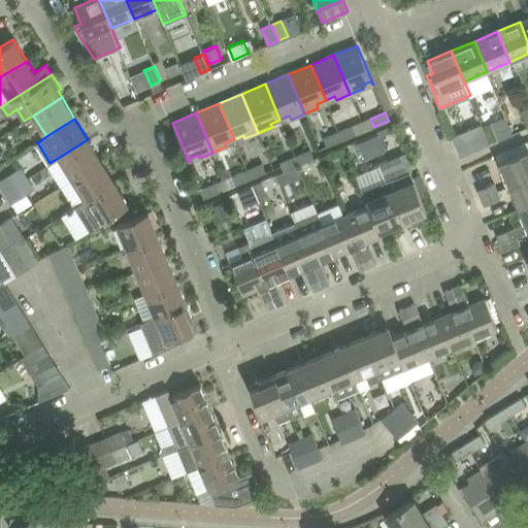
[(477,124),(451,135),(459,156),(482,146),(490,143),(483,127),(482,123),(477,124)]
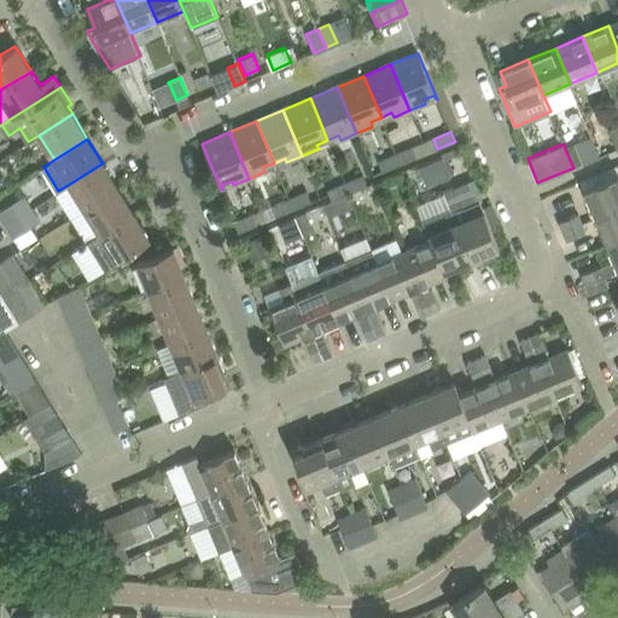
[(584,163),(576,144),(565,149),(573,168),(584,163)]
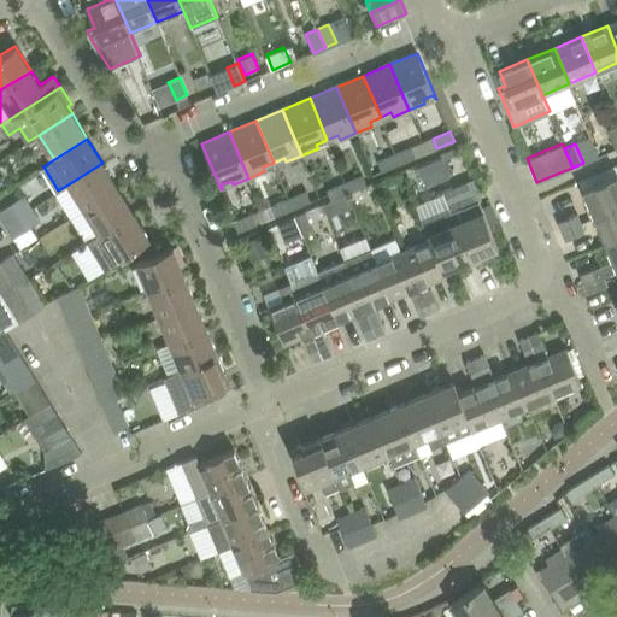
[(412,146),(394,153),(399,164),(417,157),(412,146)]
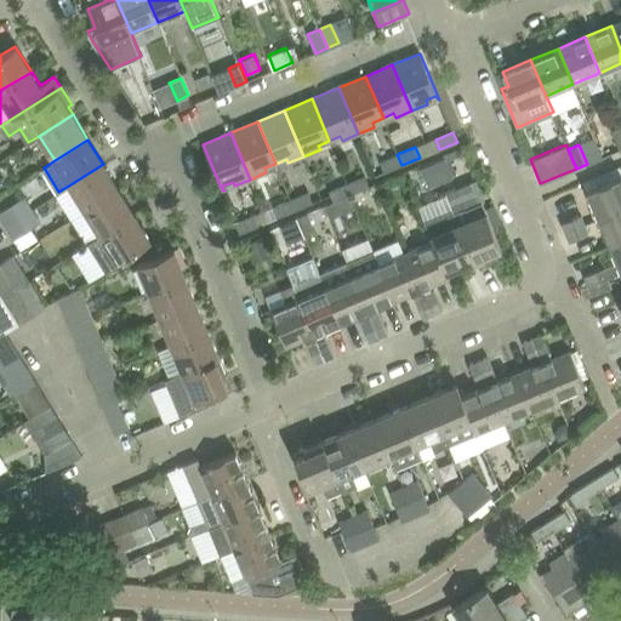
[(397,154),(380,161),(385,172),(402,165),(397,154)]
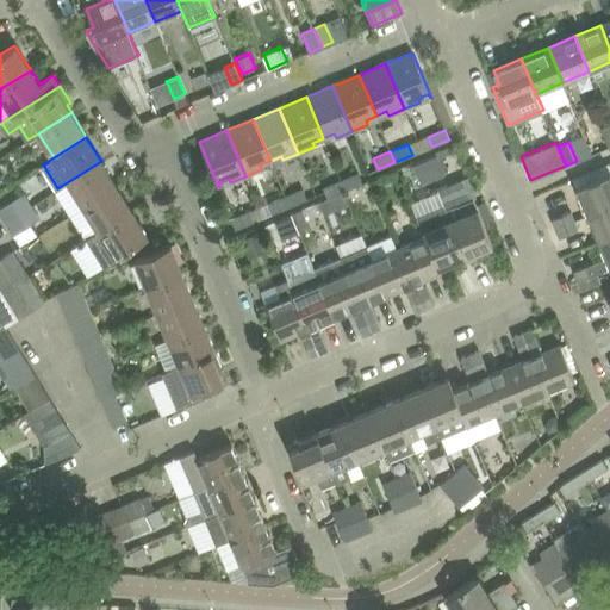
[(433,178),(444,173),(436,155),(425,160),(433,178)]
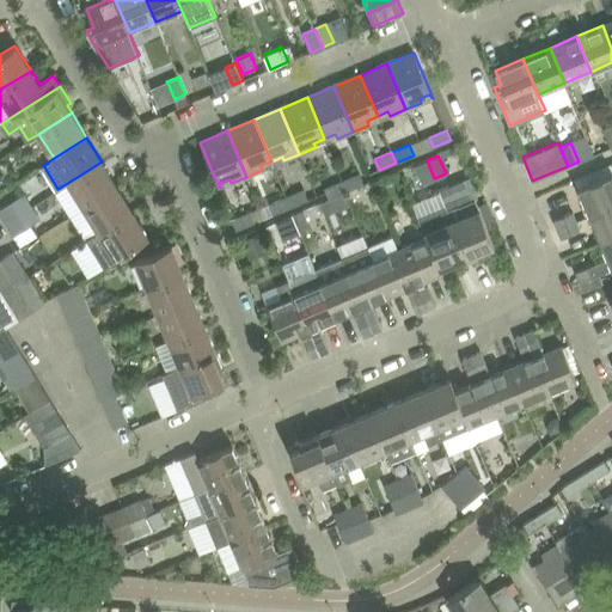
[(415,165),(423,183),(434,178),(427,160),(415,165)]
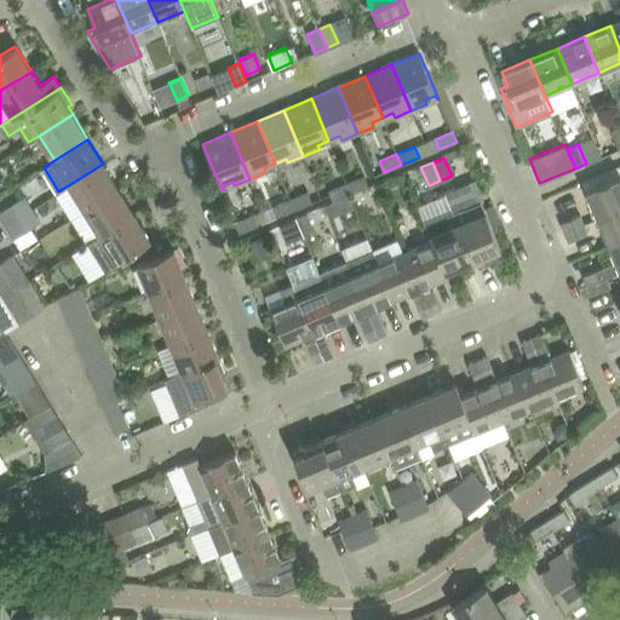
[(58,191),(55,194),(70,219),(85,210),(119,188),(103,164),(70,184),(58,191)]
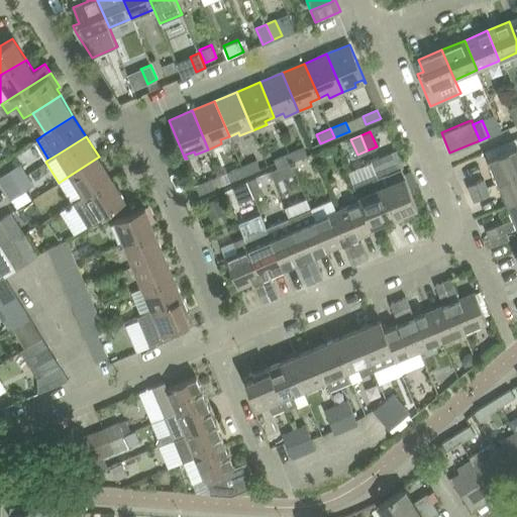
[(304,145),(288,152),(292,162),(294,161),(301,158),(308,154),(304,145)]
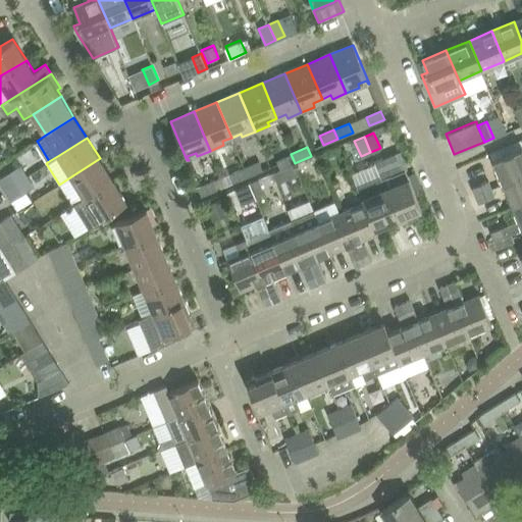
[(521,148),(493,160),(504,184),(521,175),(521,148)]
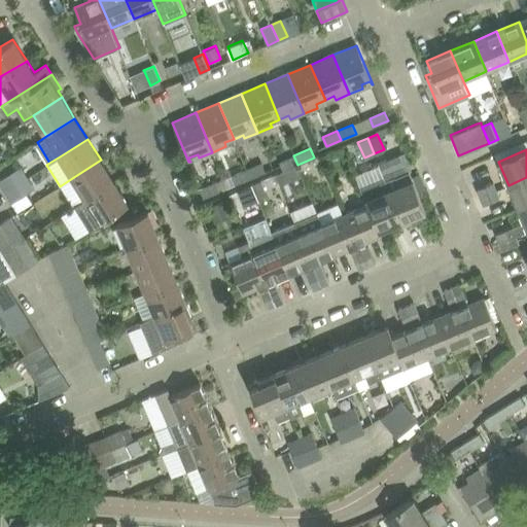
[(401,153),(378,163),(384,177),(402,220),(426,211),(418,192),(412,177),(401,153)]
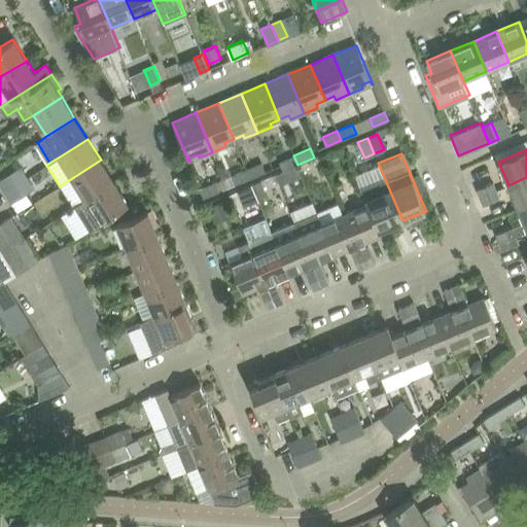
[(293,155),(279,161),(283,171),(296,165),(297,165),(293,155)]
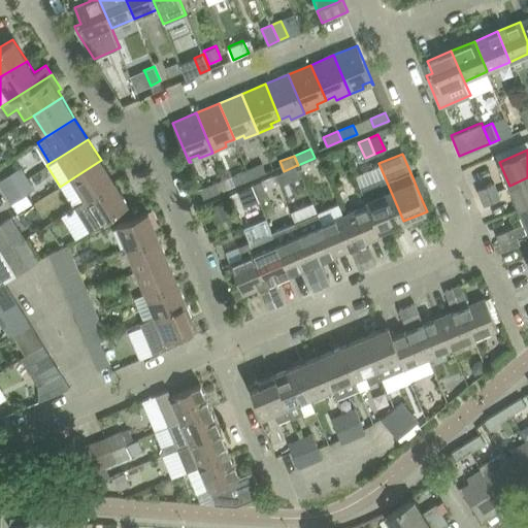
[(72,178),(86,199),(114,182),(101,160),(72,178)]
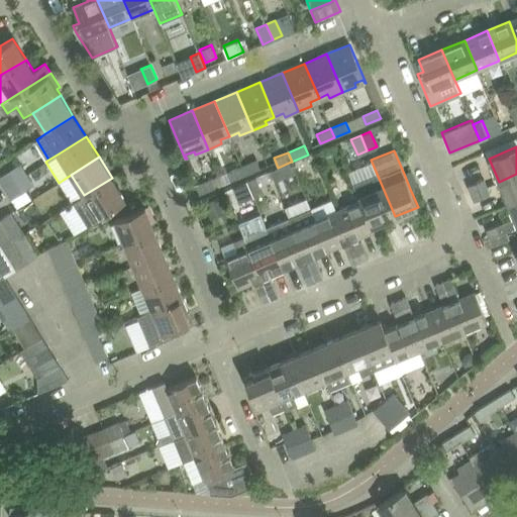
[(301,158),(294,161),(296,166),(303,163),(301,158)]
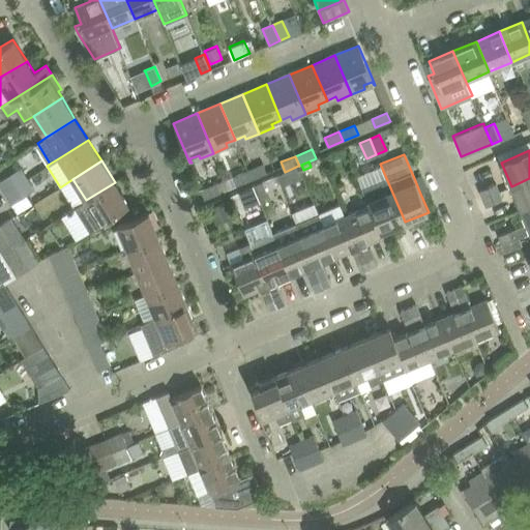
[(263,163),(247,170),(252,179),(267,172),(263,163)]
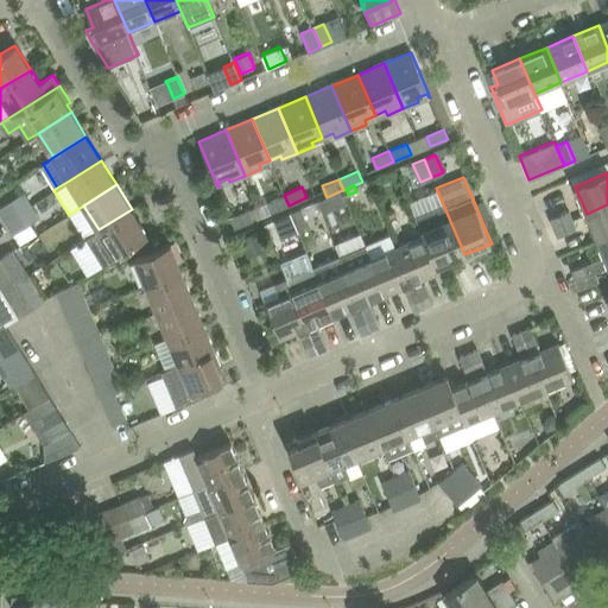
[(327,197),(324,197),(330,210),(348,203),(342,190),(327,197)]
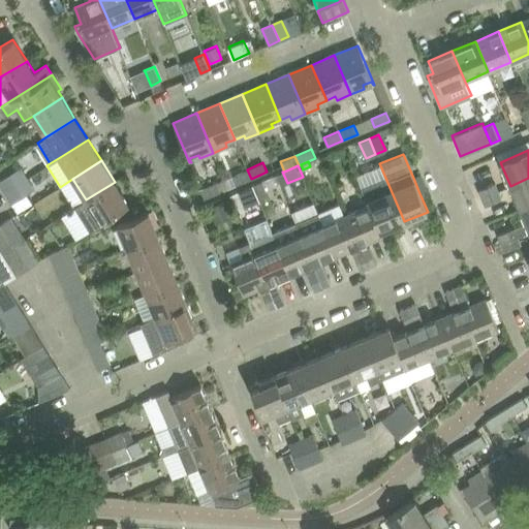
[(0,180),(0,185),(4,192),(27,178),(20,167),(0,180)]
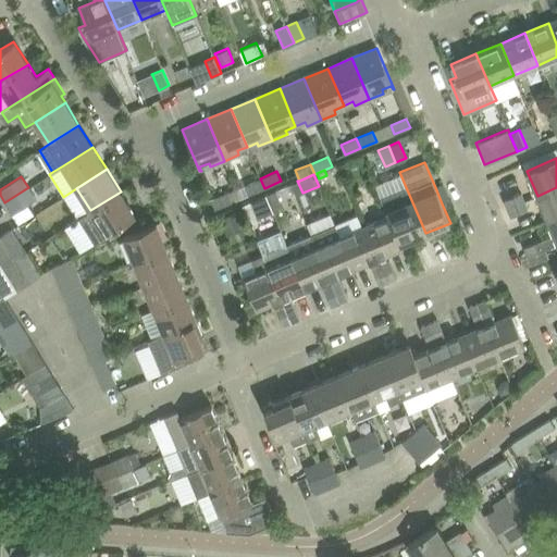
[(260,178),(245,185),(249,195),(264,188),(260,178)]
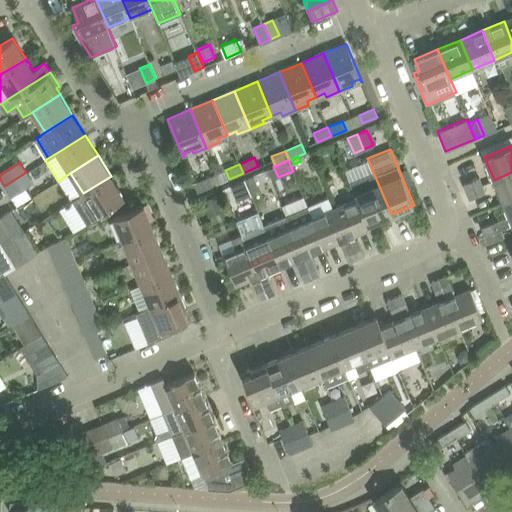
[(408,168),(400,172),(406,187),(414,184),(408,168)]
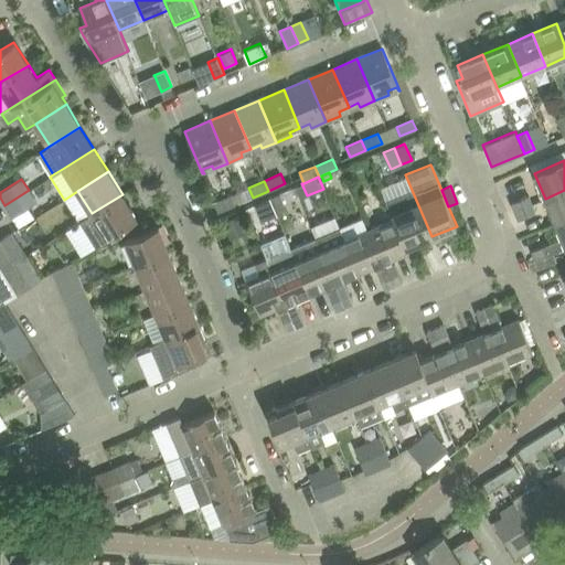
[(4,205),(12,217),(36,202),(29,190),(4,205)]
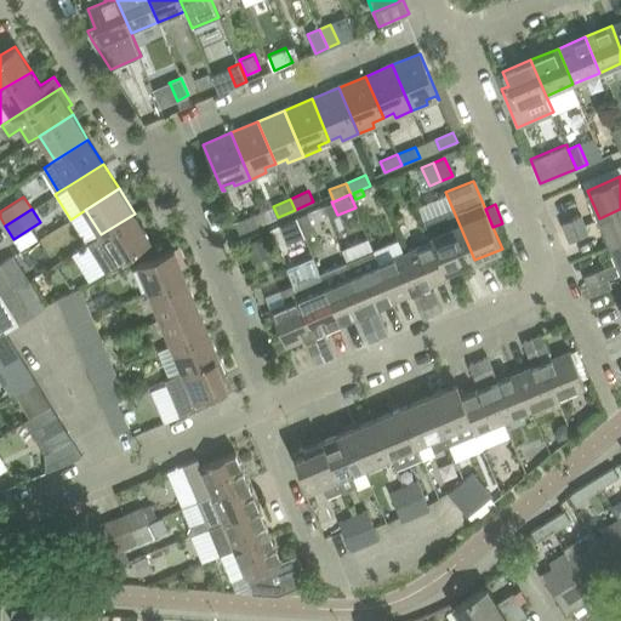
[(446,272),(474,260),(453,209),(425,220),(427,224),(433,240),(446,272)]
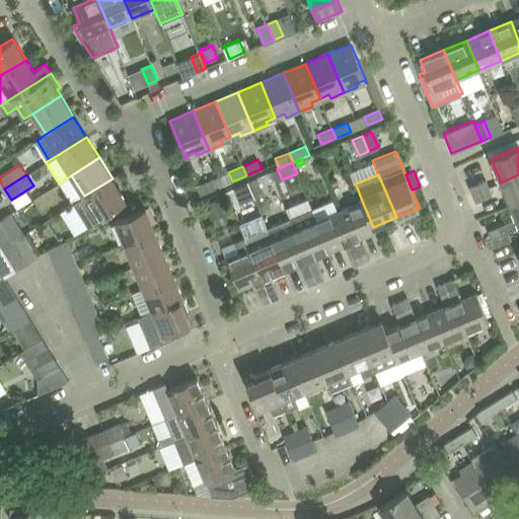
[(518,174),(501,182),(510,205),(518,201),(518,174)]
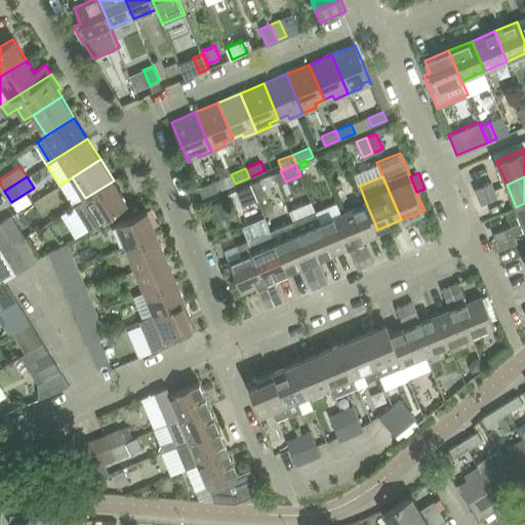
[(260,178),(251,183),(256,195),(266,191),(260,178)]
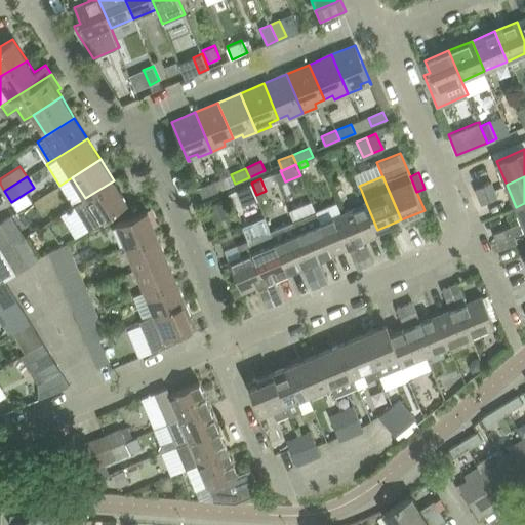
[(114,180),(85,198),(85,199),(74,206),(89,232),(103,224),(101,219),(127,203),(114,180)]
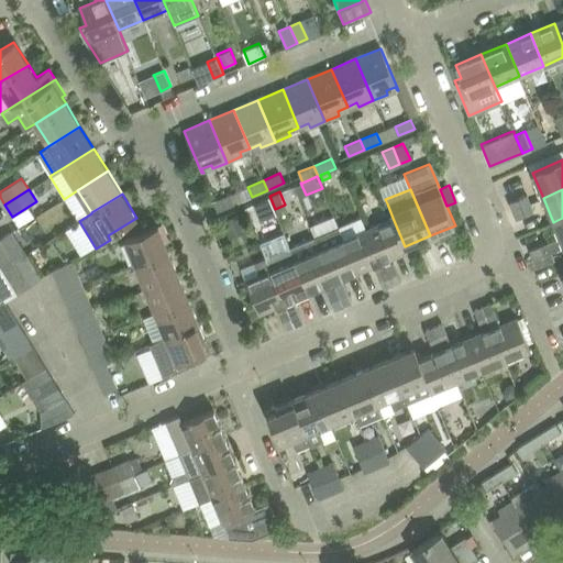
[(213,201),(218,211),(234,203),(230,194),(213,201)]
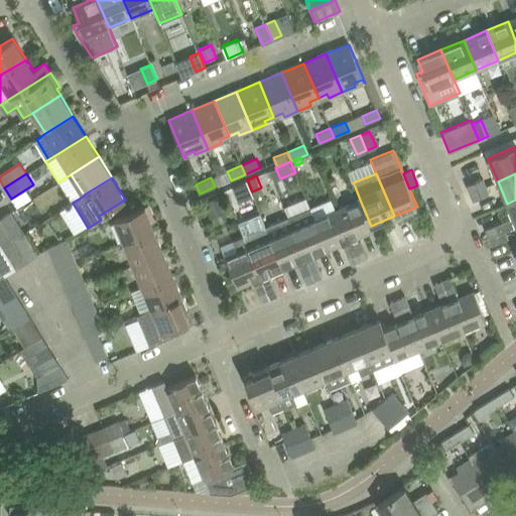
[(467,185),(470,194),(487,186),(483,178),(467,185)]
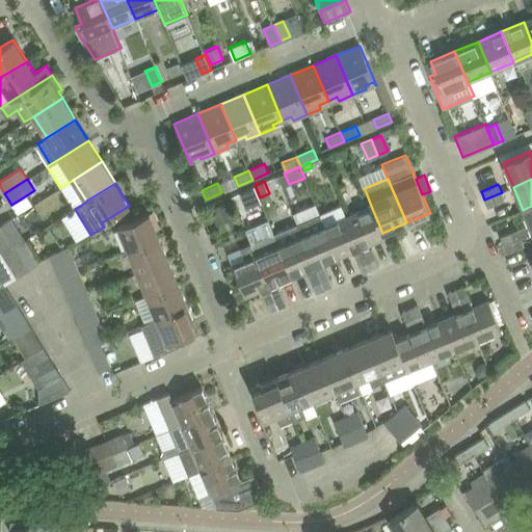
[(255,185),(238,192),(245,209),(262,202),(260,197),(255,185)]
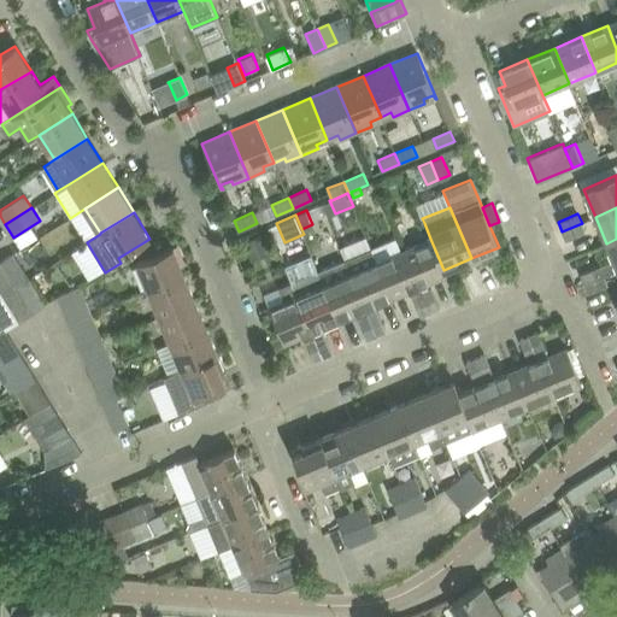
[(566,240),(586,233),(582,223),(562,231),(566,240)]
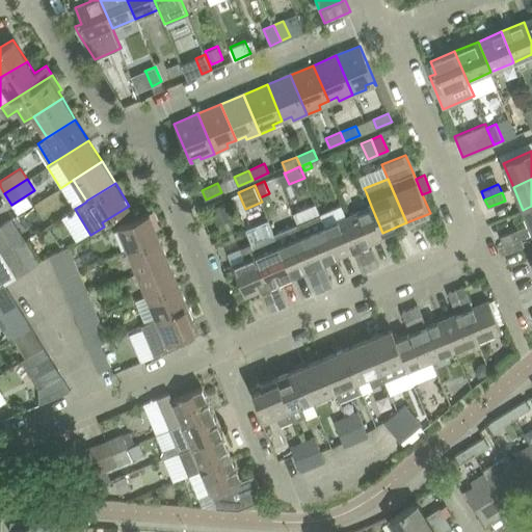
[(225,204),(211,210),(217,225),(233,219),(225,204)]
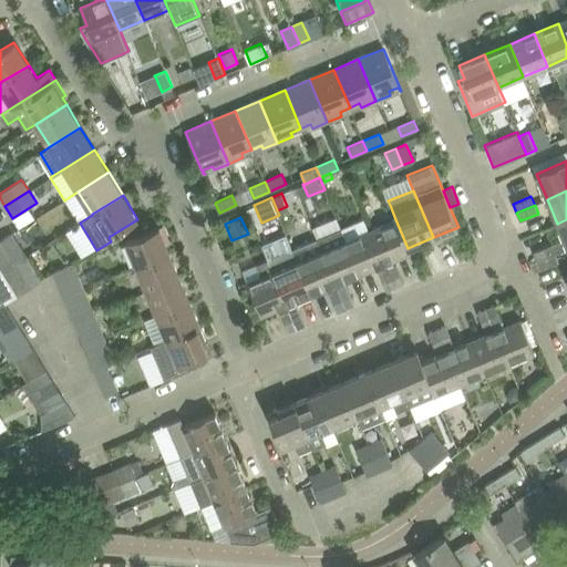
[(337,217),(312,227),(317,238),(336,284),(339,290),(347,286),(344,280),(361,274),(347,240),(341,228),(337,217)]
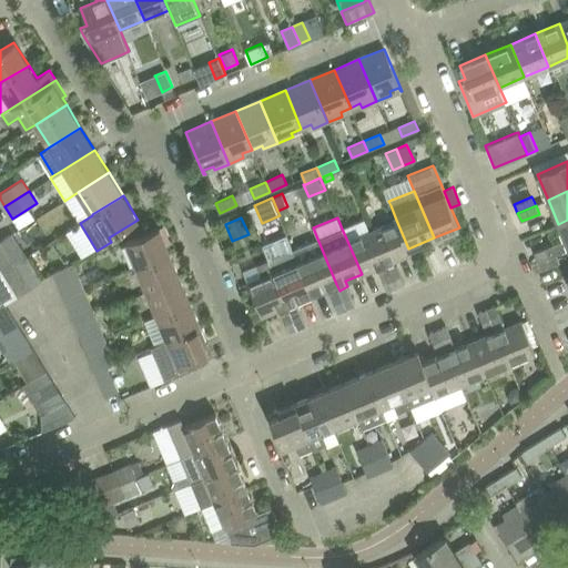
[(389,223),(372,230),(386,263),(411,253),(408,249),(396,220),(389,223)]
